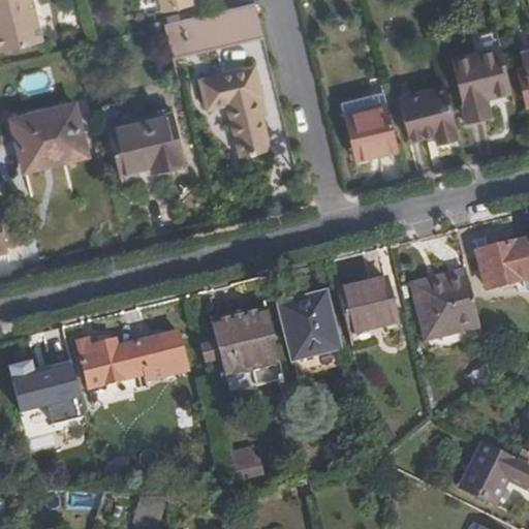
[(45,38),(36,0),(0,0),(0,21),(1,28),(0,28),(0,41),(1,44),(8,49),(45,38)]
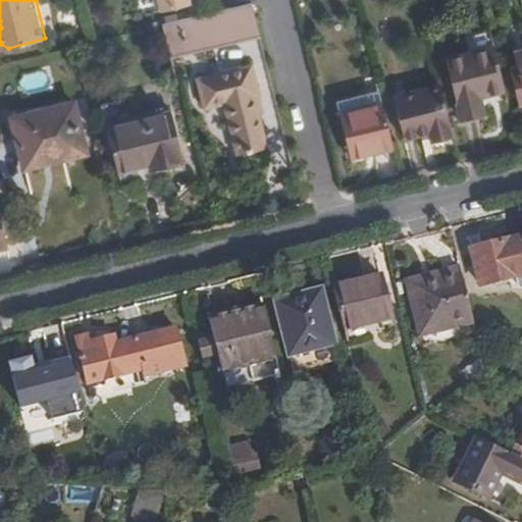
[(159,24),(164,43),(188,37),(192,54),(259,37),(250,2),(159,24)]
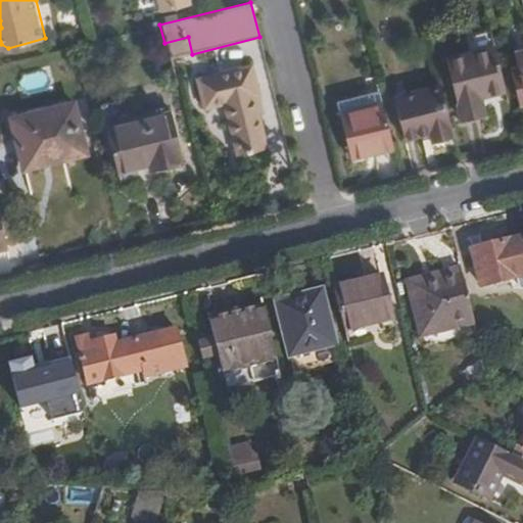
[(188,37),(164,43),(170,61),(192,54),(188,37)]
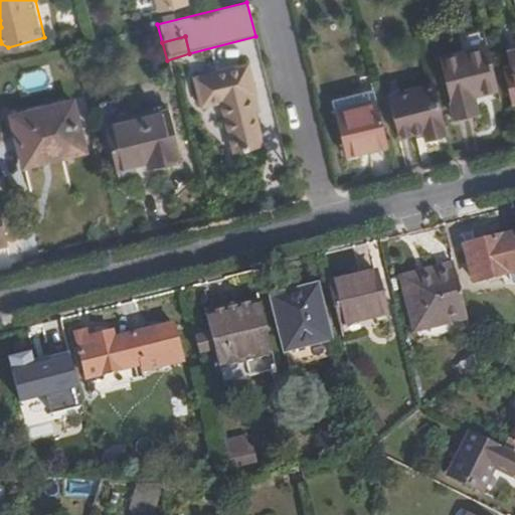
[(490,48),(488,39),(465,45),(467,53),(490,48)]
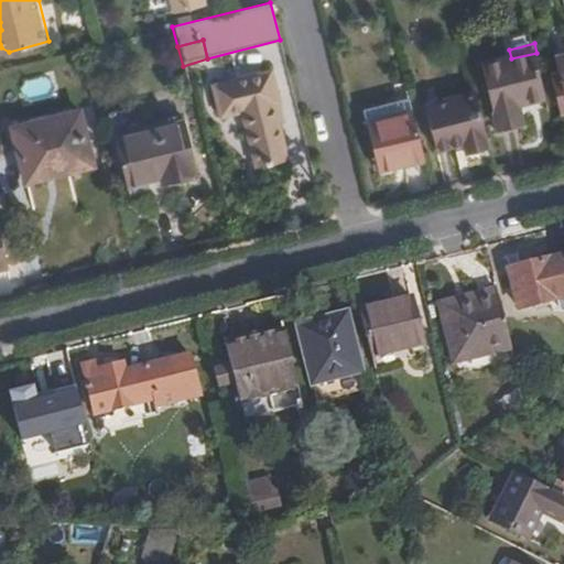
[(537,53),(511,58),(486,66),(500,129),(523,123),(522,121),(519,105),(548,98),(537,53)]
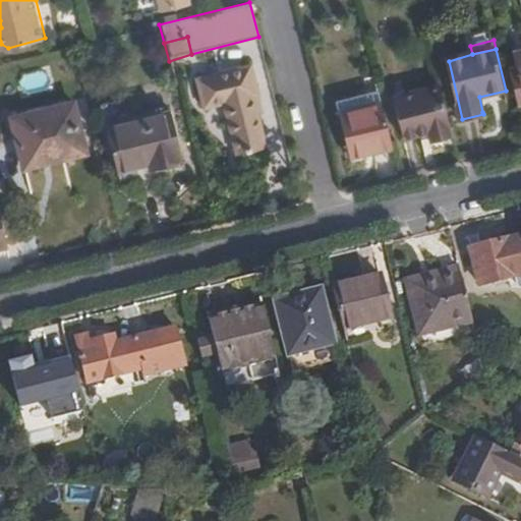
[(256,94),(250,65),(205,76),(211,105),(232,100),(244,153),(266,148),(252,95),(256,94)]
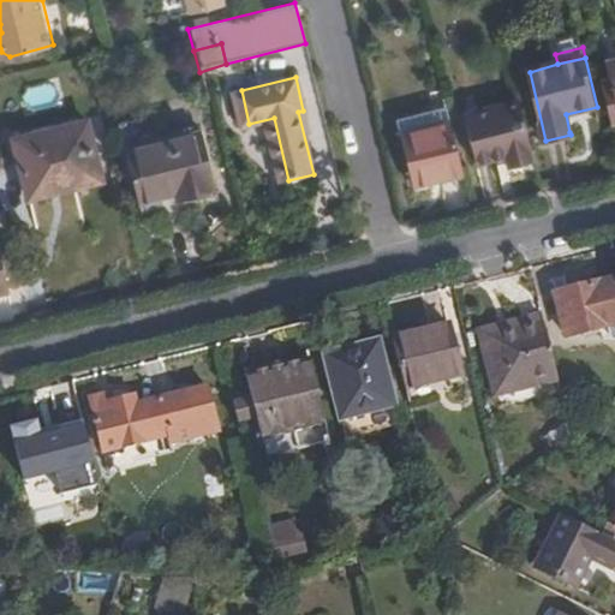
[(520,101),(517,82),(464,94),(469,114),(520,101)]
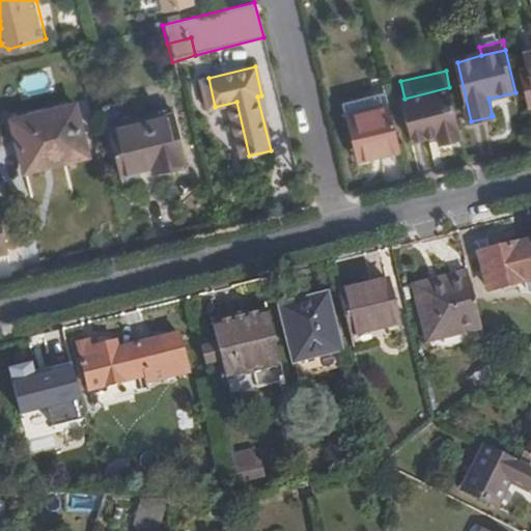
[(442,146),(462,140),(449,87),(404,99),(413,140),(429,136),(438,134),(440,141),(442,146)]
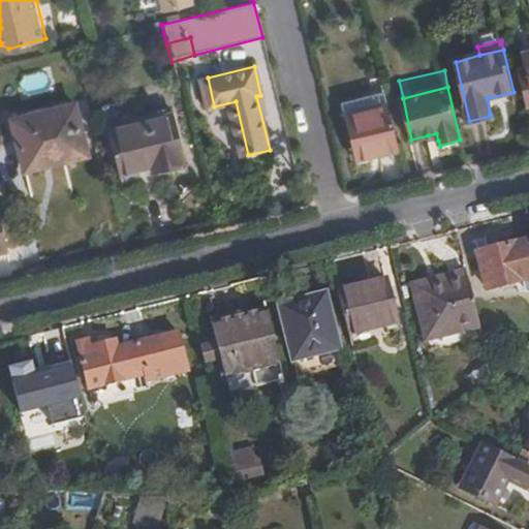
[(487,98),(490,114),(517,107),(514,92),(487,98)]
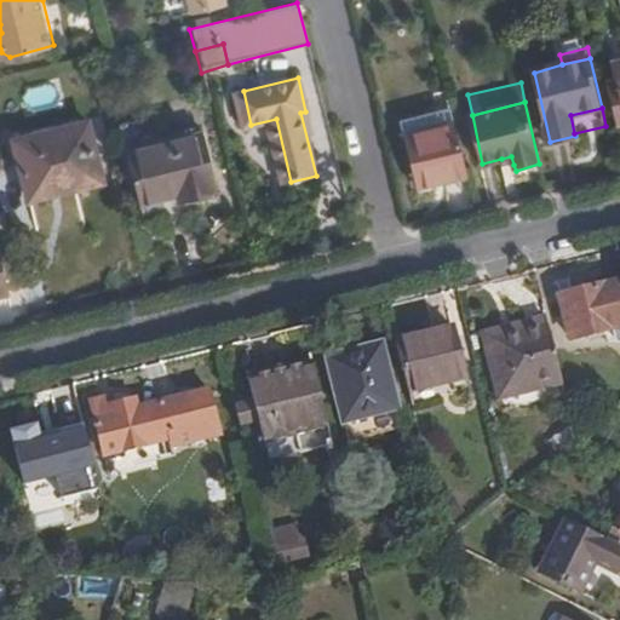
[(415,190),(468,181),(451,114),(400,126),(415,190)]
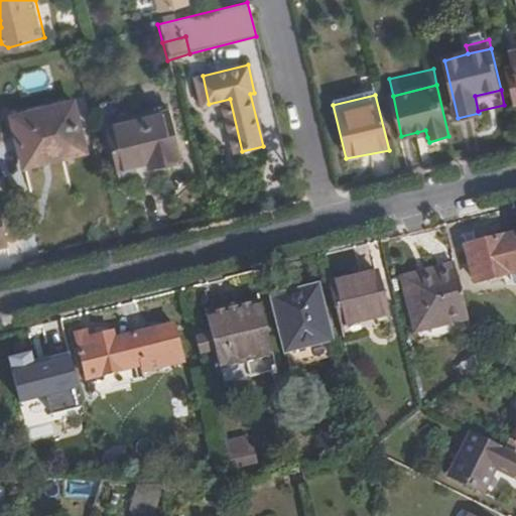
[(100,106),(106,129),(126,124),(120,101),(100,106)]
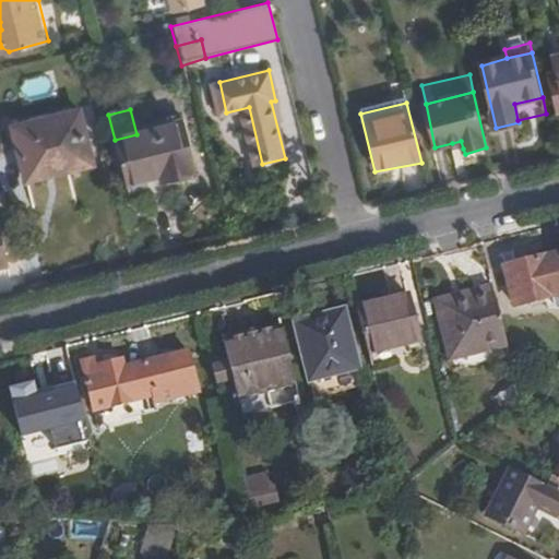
[(91,167),(76,113),(12,130),(26,183),(91,167)]
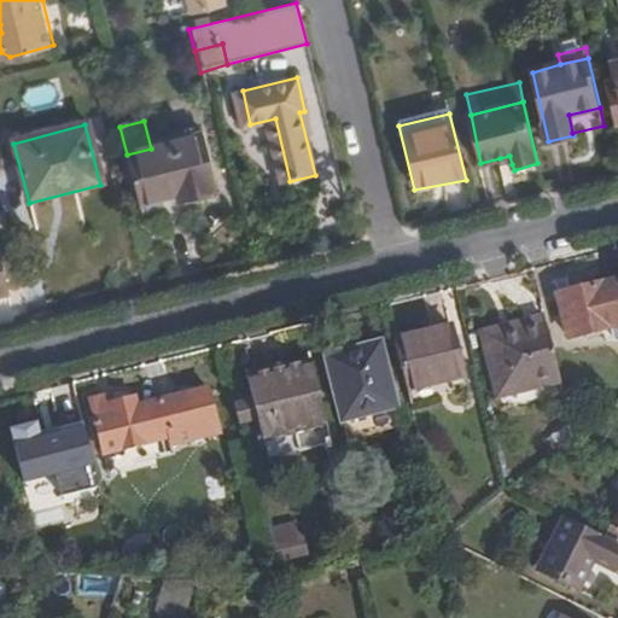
[(216,196),(202,136),(151,149),(127,155),(140,209),(178,198),(179,204),(216,196)]
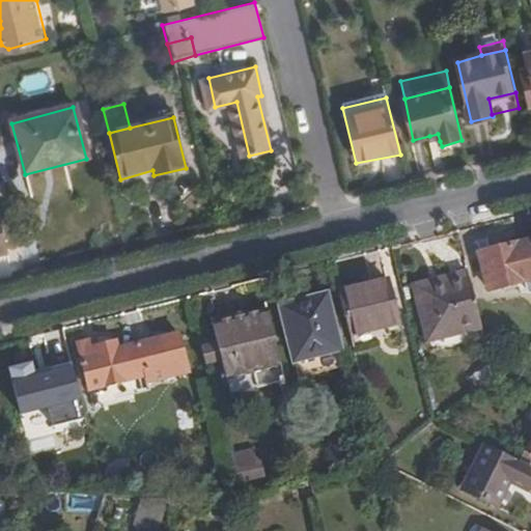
[(438,134),(429,136),(430,143),(440,141),(438,134)]
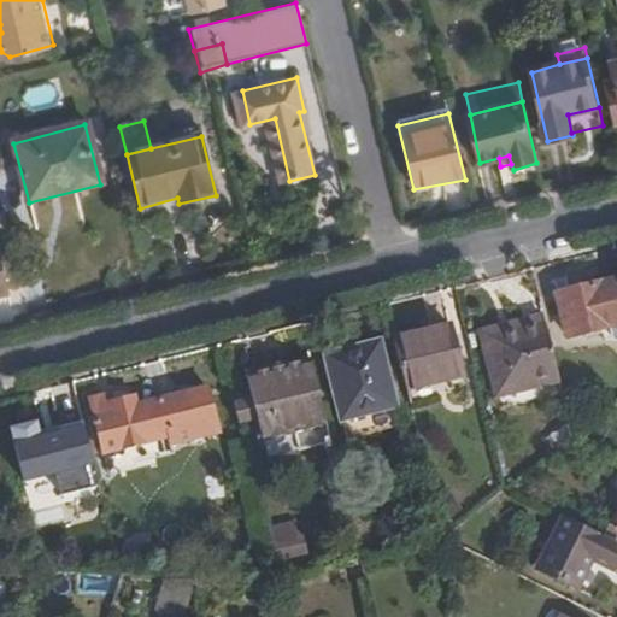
[(616,282),(560,297),(571,342),(615,331),(616,340),(616,282)]
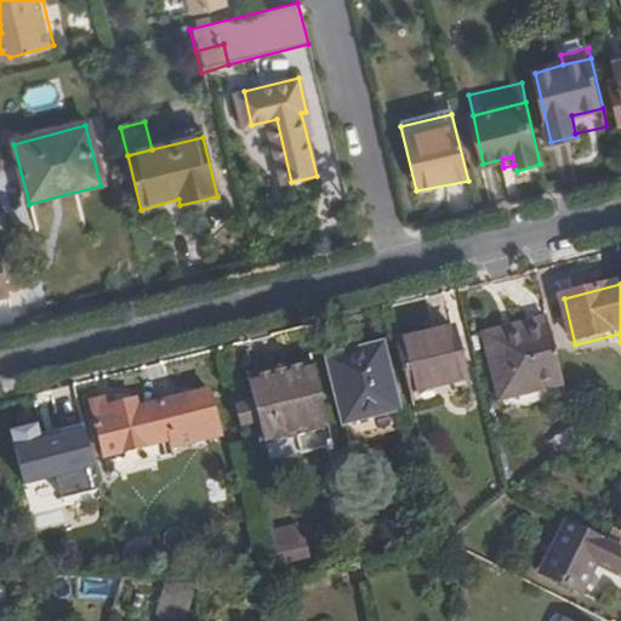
[(567,385),(551,322),(488,337),(503,400),(567,385)]
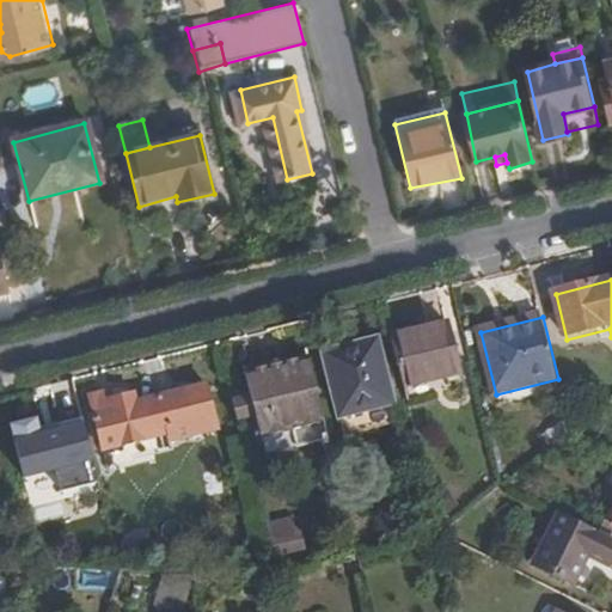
[(451,322),(393,338),(407,389),(464,372),(451,322)]
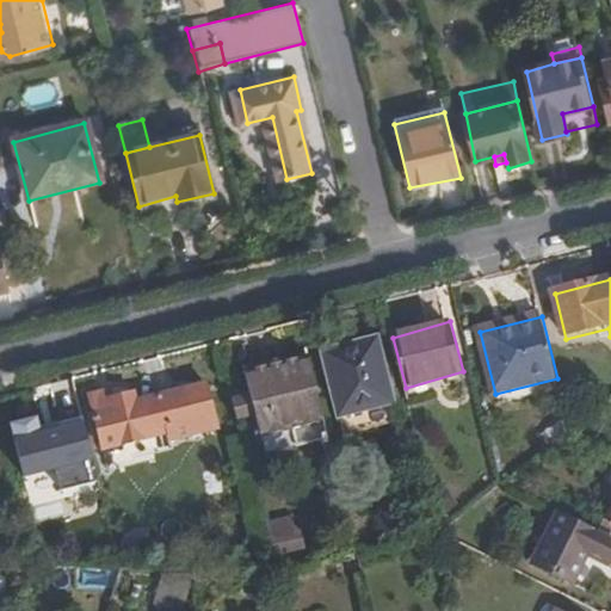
[(396,406),(381,343),(327,357),(344,420),(396,406)]
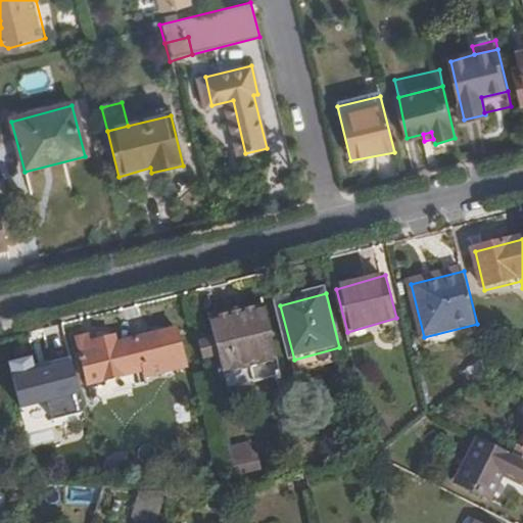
[(288,388),(271,317),(216,331),(221,350),(226,348),(229,364),(225,365),(230,385),(256,379),(260,394),(288,388)]
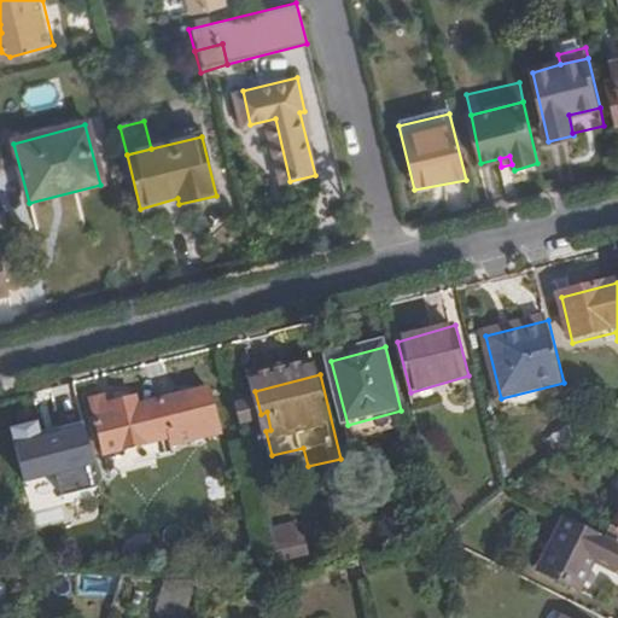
[(116,406),(112,397),(93,401),(108,458),(169,443),(172,453),(202,447),(188,398),(143,412),(139,402),(116,406)]
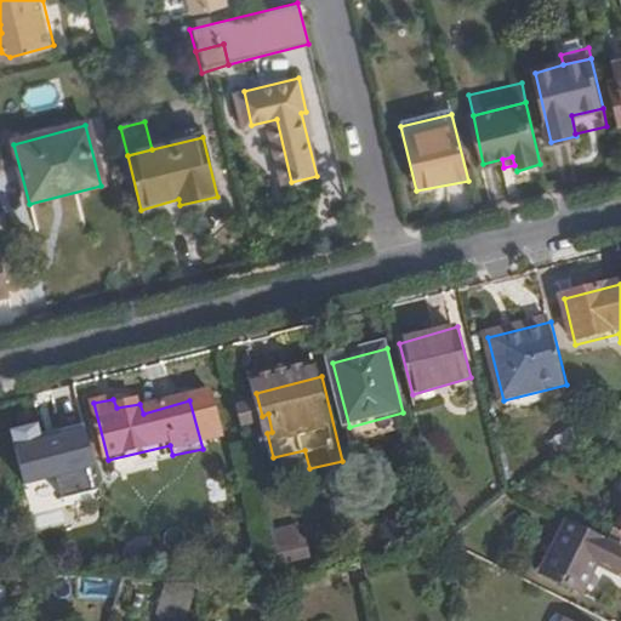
[(580,406),(584,419),(597,414),(593,403),(580,406)]
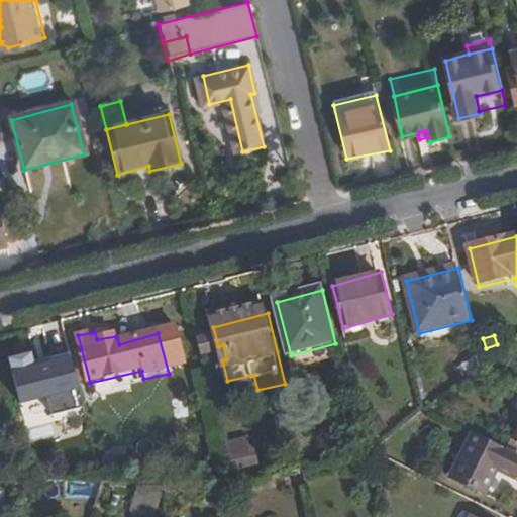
[(480,357),(483,369),(484,368),(490,363),(486,350),(479,352),(480,357)]
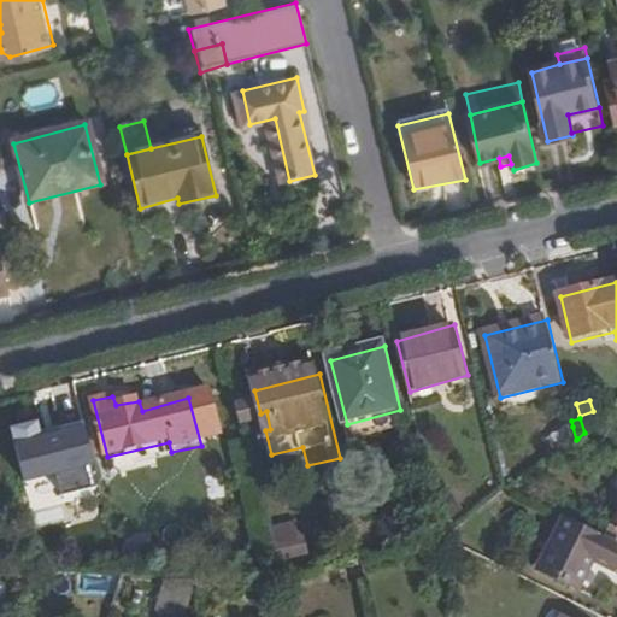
[(558,454),(576,440),(573,427),(548,442),(558,454)]
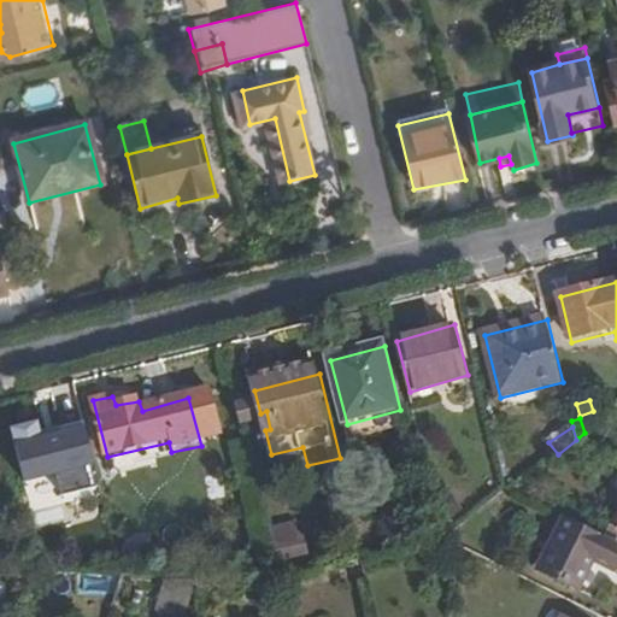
[(616,533),(616,512),(612,511),(604,527),(616,533)]
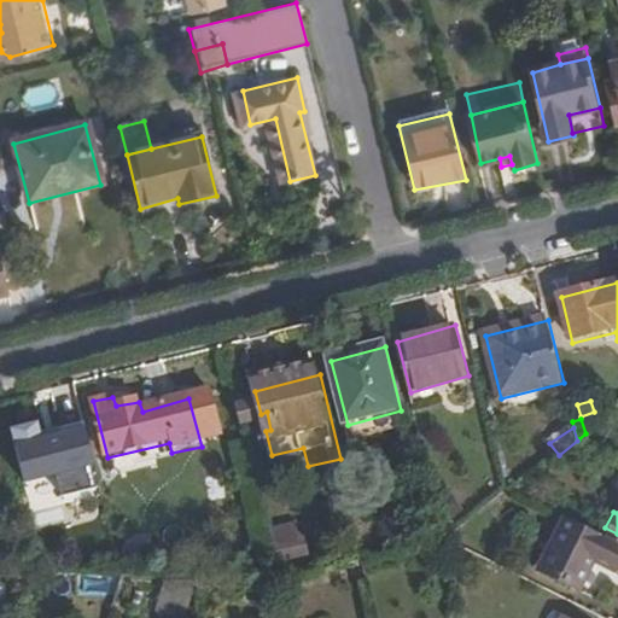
[(617,559),(617,546),(563,520),(537,570),(576,588),(589,559),(613,570),(617,559)]
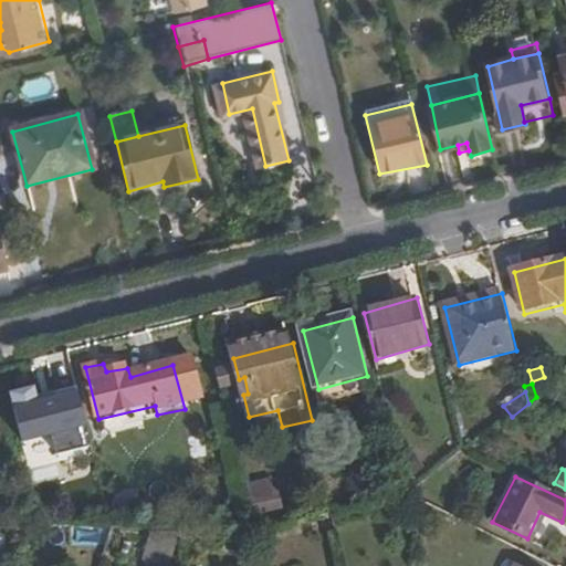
[(281,495),(257,501),(260,515),(283,510),(281,495)]
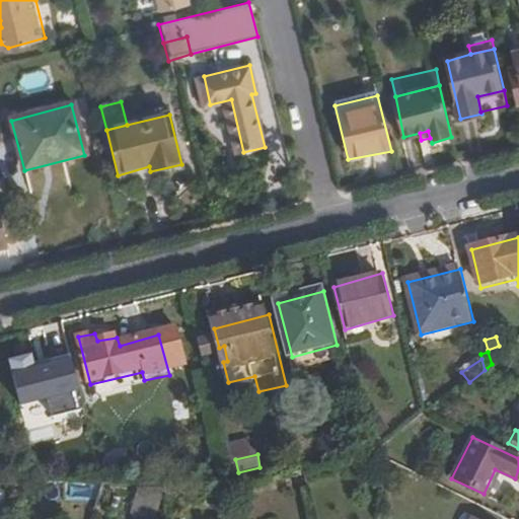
[(91,505),(92,487),(68,486),(68,496),(75,497),(76,504),(91,505)]
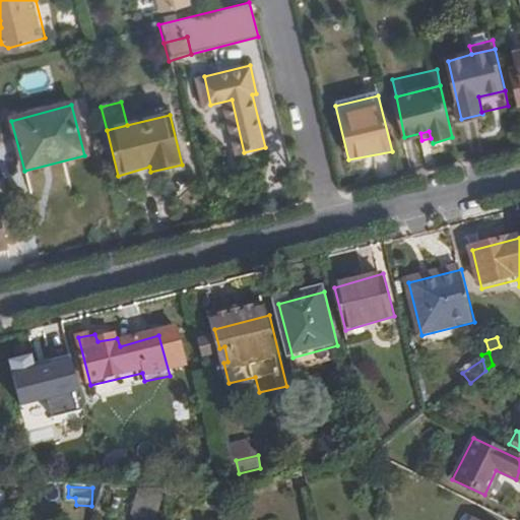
[(174,489),(148,488),(140,512),(164,519),(174,489)]
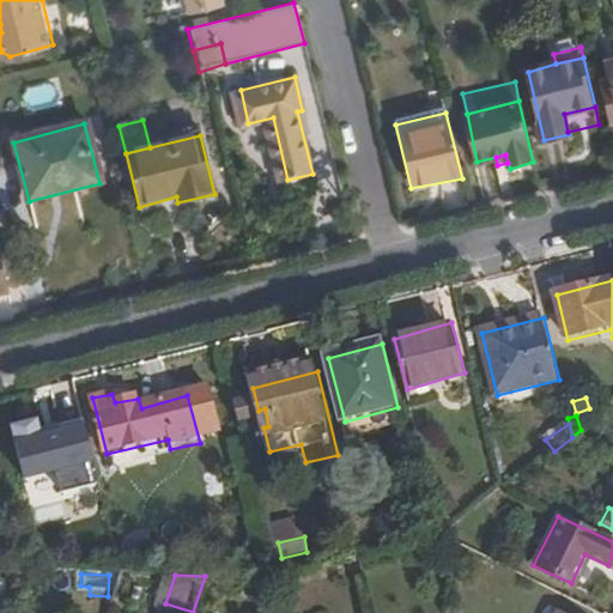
[(273,588),(256,581),(252,592),(269,599),(273,588)]
